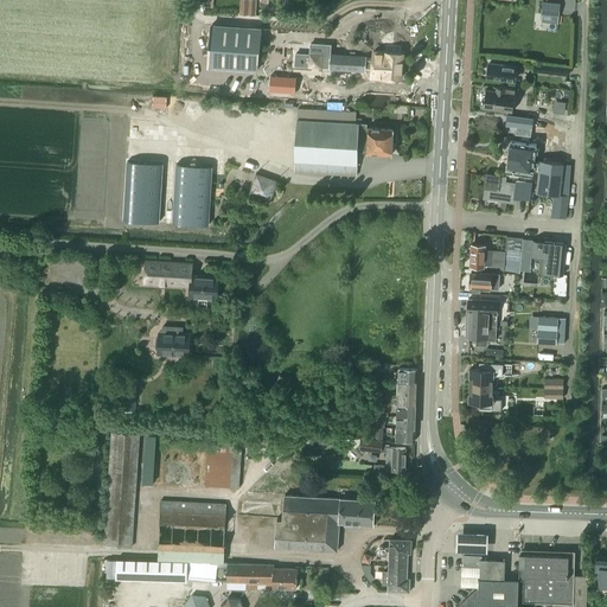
[(240,0),(240,14),(255,16),(255,0),(240,0)]
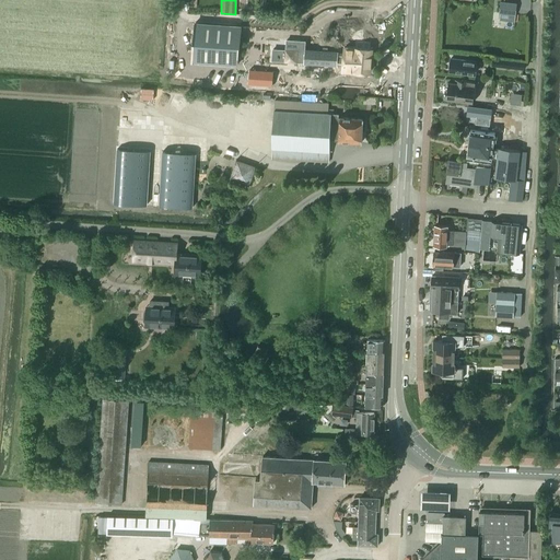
[(517,3),(500,1),(499,13),(500,13),(515,15),(517,3)]
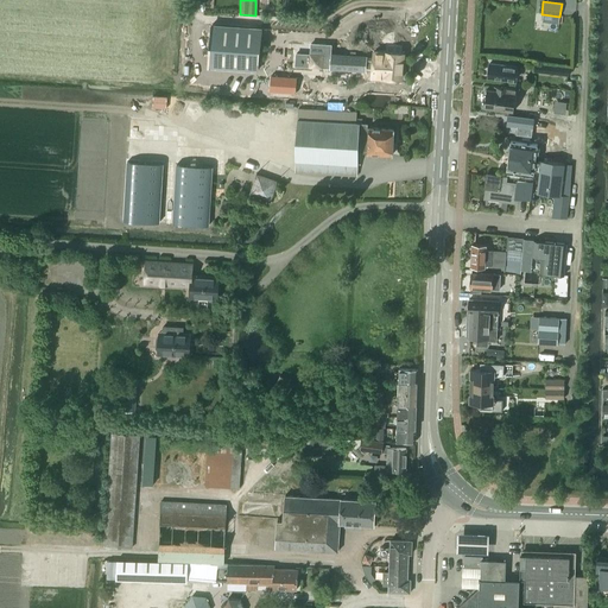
[(257,71),(260,29),(213,25),(209,68),(257,71)]
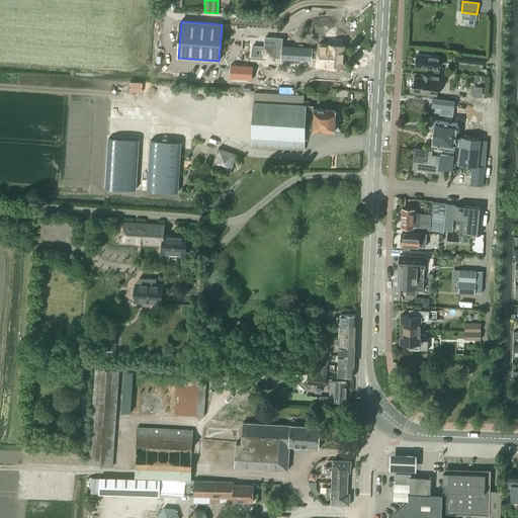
[(252,46),(252,55),(256,55),(256,57),(263,58),(263,59),(275,60),(275,58),(281,59),(312,61),(312,58),(318,59),(318,52),(312,51),(312,50),(281,48),(282,38),(265,37),(264,36),(263,46),(263,47),(254,46),(252,46)]
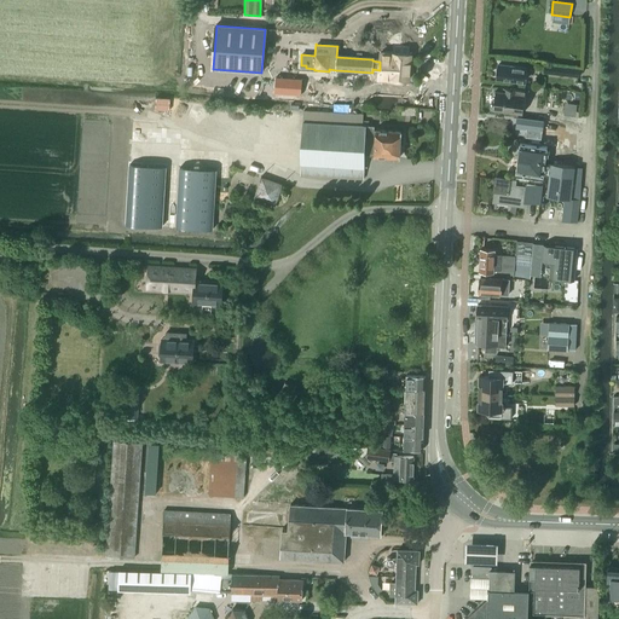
[(392,79),(409,80),(411,56),(393,53),(393,55),(381,53),(380,62),(380,70),(379,77),(392,79)]
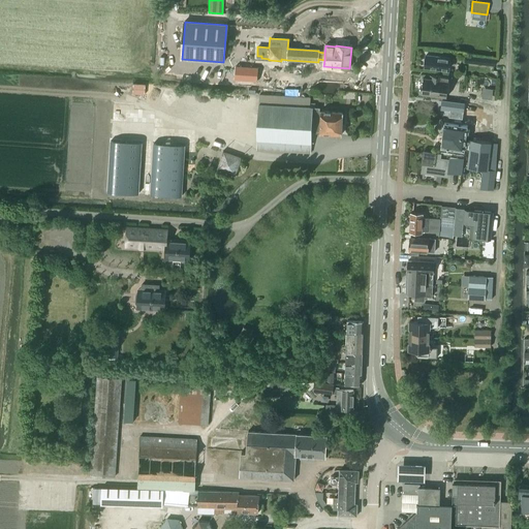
[(436,56),(435,57),(425,56),(424,67),(448,69),(449,57),(436,56)]
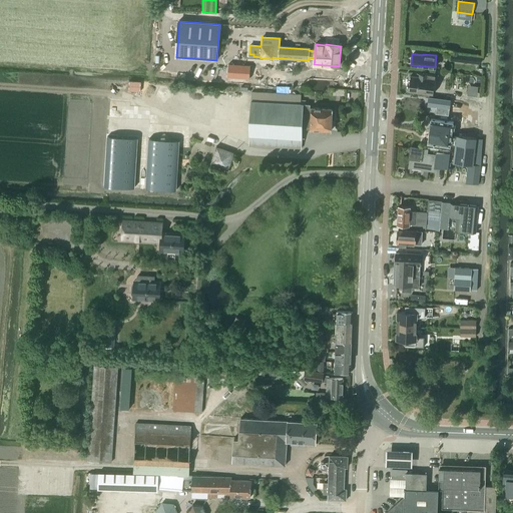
[(451,54),(451,60),(479,63),(480,57),(451,54)]
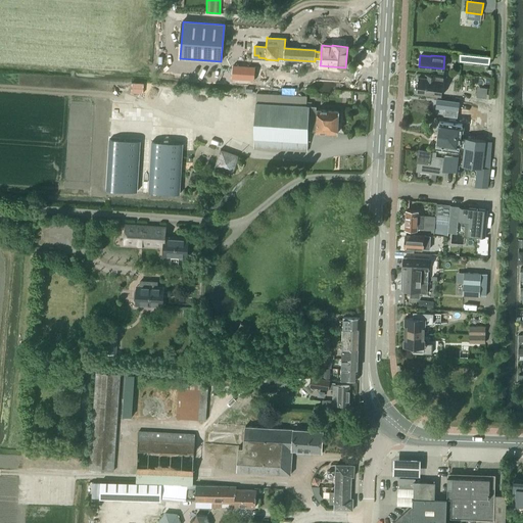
[(233,65),(232,78),(232,80),(254,81),(255,66),(233,65)]
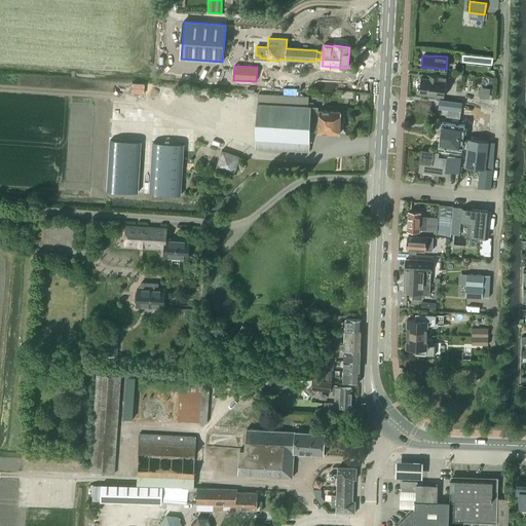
[(430,76),(430,79),(420,78),(418,95),(444,97),(446,77),(430,76)]
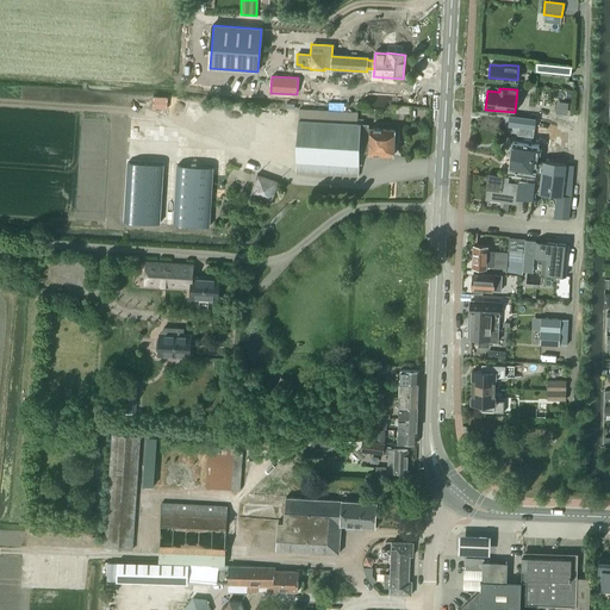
[(368,128),(369,124),(363,123),(363,119),(358,119),(358,113),(299,110),(296,173),(359,176),(360,154),(394,155),(396,130),(368,128)]
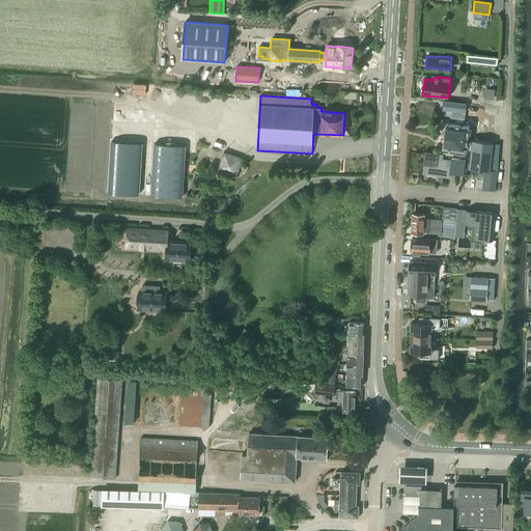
[(446,102),(445,110),(450,111),(449,118),(464,119),(466,104),(446,102)]
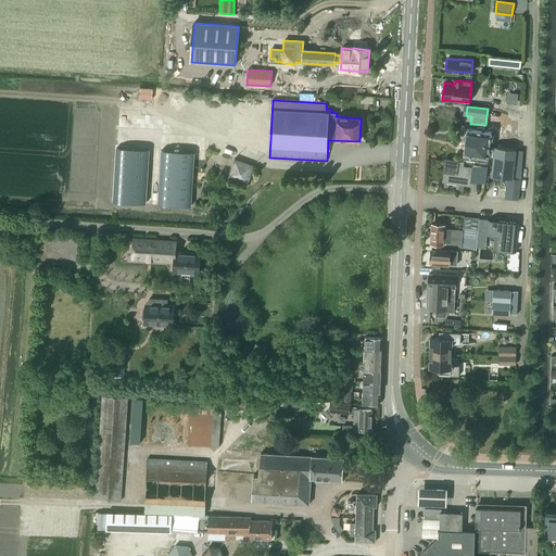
[(490,110),(488,126),(498,127),(497,142),(515,144),(518,113),(490,110)]
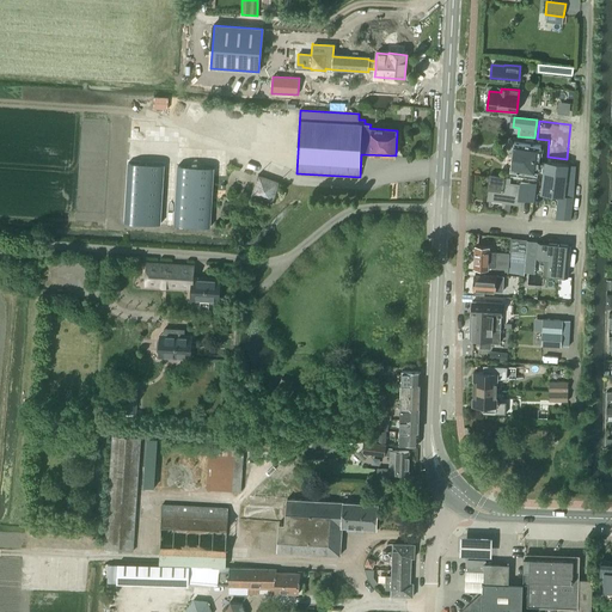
[(513,142),(512,157),(518,158),(519,160),(538,160),(540,145),(513,142)]
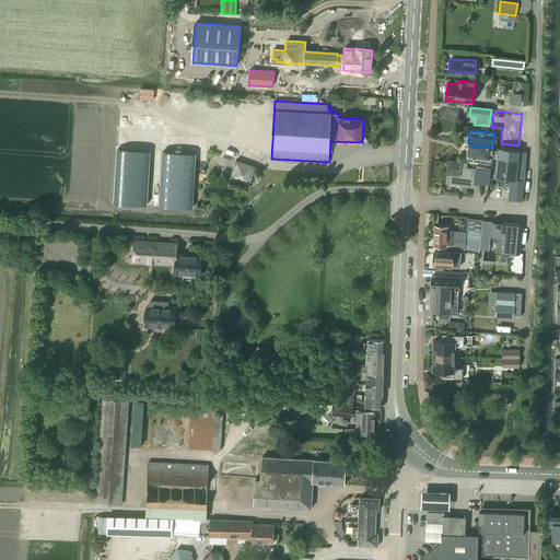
[(491,160),(492,147),(475,147),(474,144),(468,143),(466,156),(491,160)]
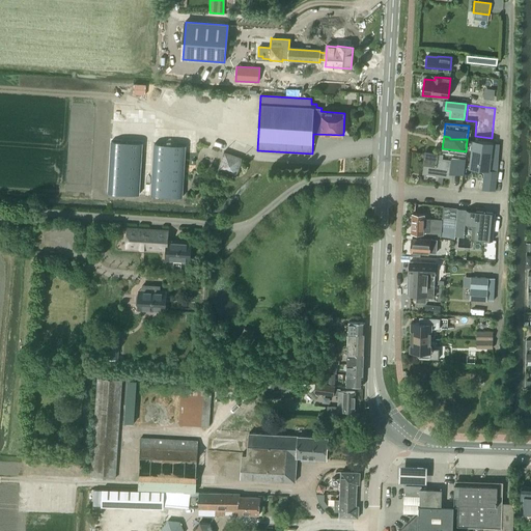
[(473,140),(469,166),(469,168),(483,170),(496,172),(497,172),(499,144),(492,143),(473,140)]
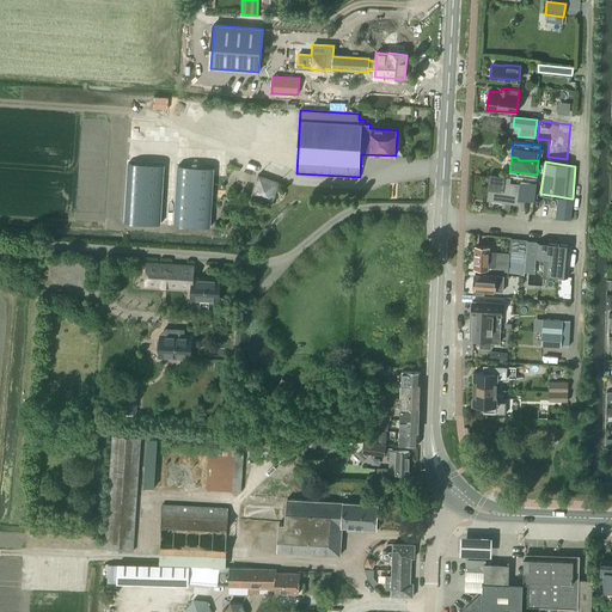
[(128,163),(124,222),(160,225),(164,165),(128,163)]
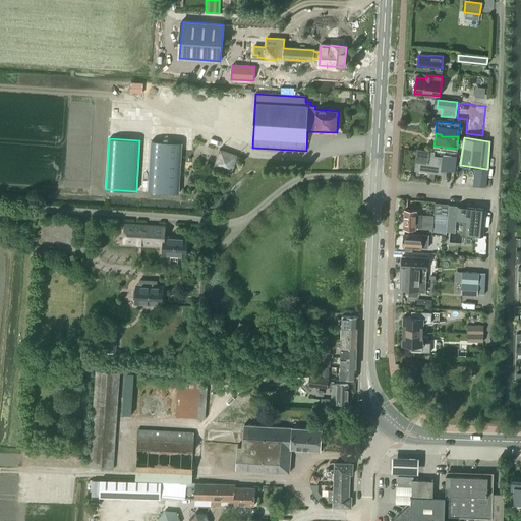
[(152,140),(149,191),(179,193),(182,142),(152,140)]
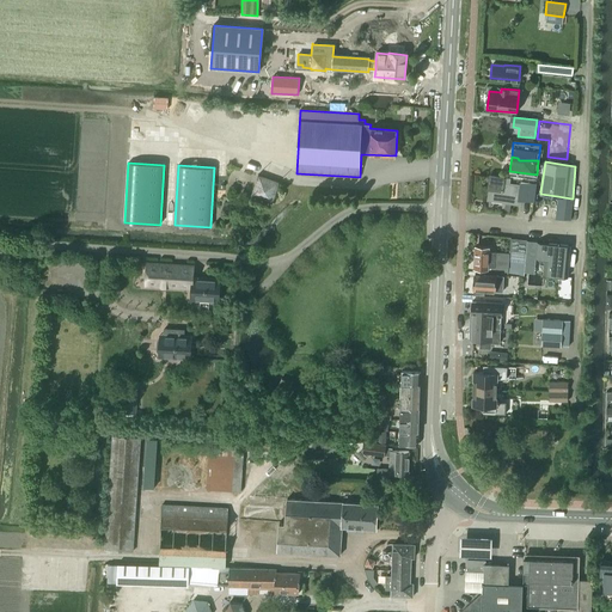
[(489,176),(487,190),(493,190),(491,200),(519,203),(519,197),(533,200),(534,183),(519,182),(509,181),(509,178),(489,176)]
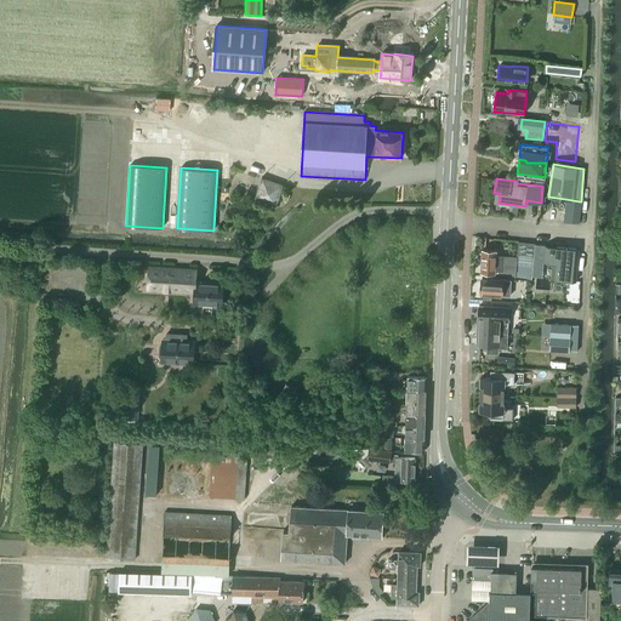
[(579,223),(580,201),(565,199),(563,221),(579,223)]
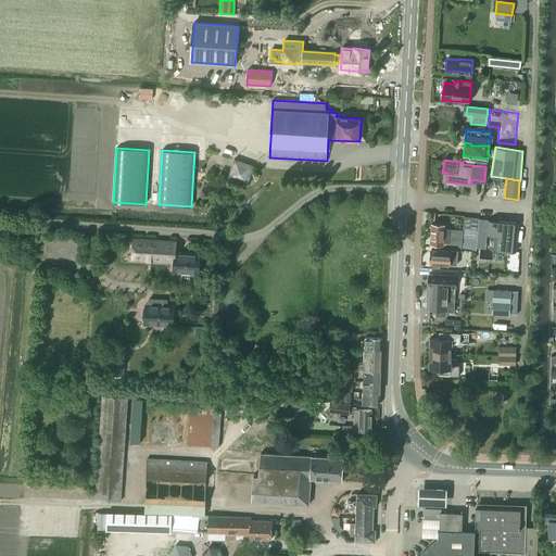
[(462,244),(460,249),(476,251),(478,230),(479,218),(464,216),(463,228),(462,244)]
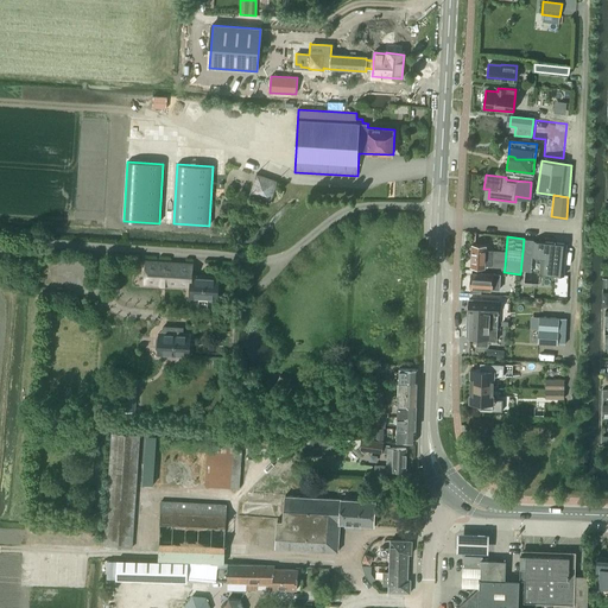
[(533,240),(532,258),(542,258),(539,273),(564,276),(567,244),(533,240)]
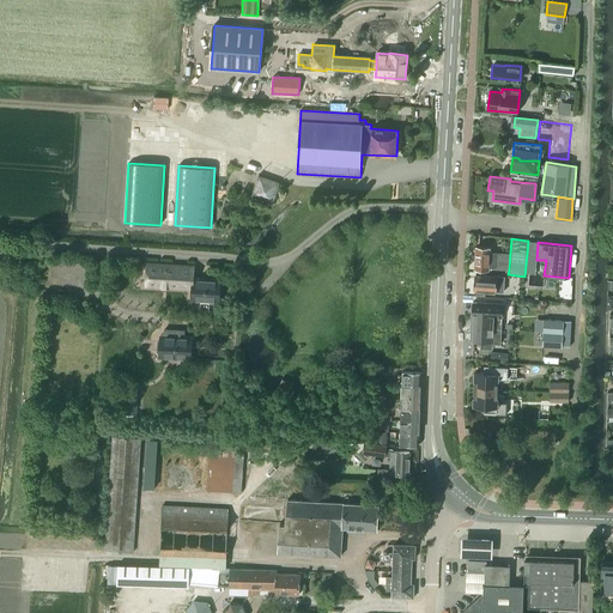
[(475,248),(474,269),(485,271),(485,273),(508,275),(508,274),(509,269),(496,268),(497,253),(490,253),(490,248),(475,248)]
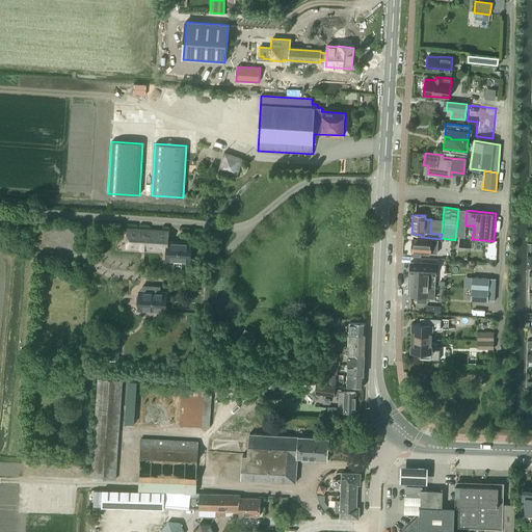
[(168,242),(168,232),(127,229),(126,247),(166,250),(166,261),(190,263),(191,243),(168,242)]
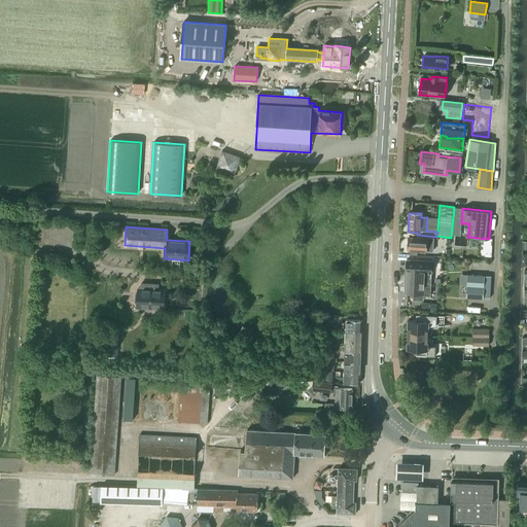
[(432,251),(433,238),(409,237),(408,242),(407,243),(407,247),(408,248),(408,249),(418,250),(420,251),(423,251),(424,250),(432,251)]
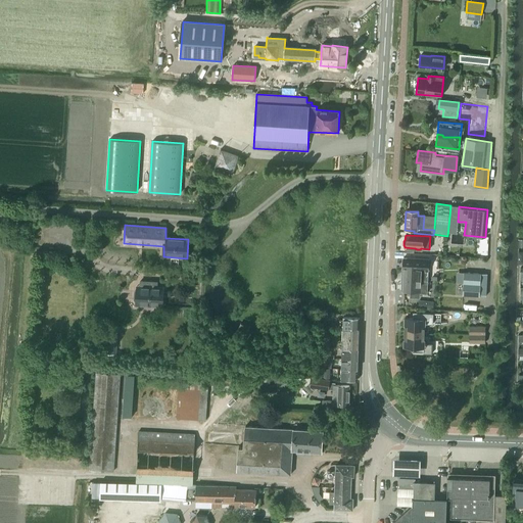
[(401,275),(401,279),(402,279),(427,280),(427,258),(401,257),(401,275)]
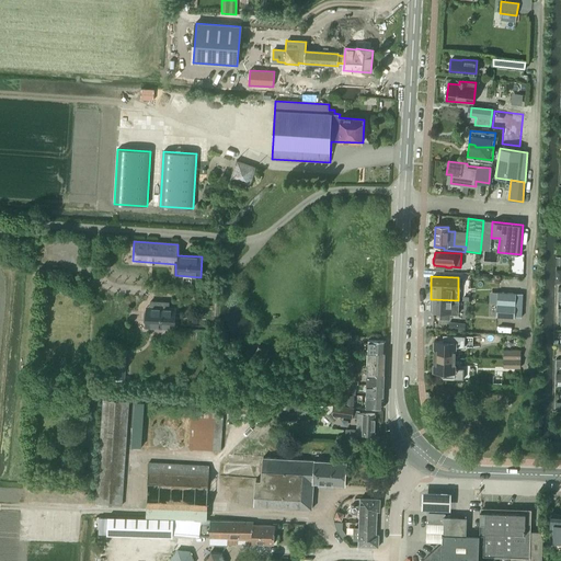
[(497,293),(496,305),(515,306),(522,306),(522,304),(522,298),(522,294),(516,294),(497,293)]
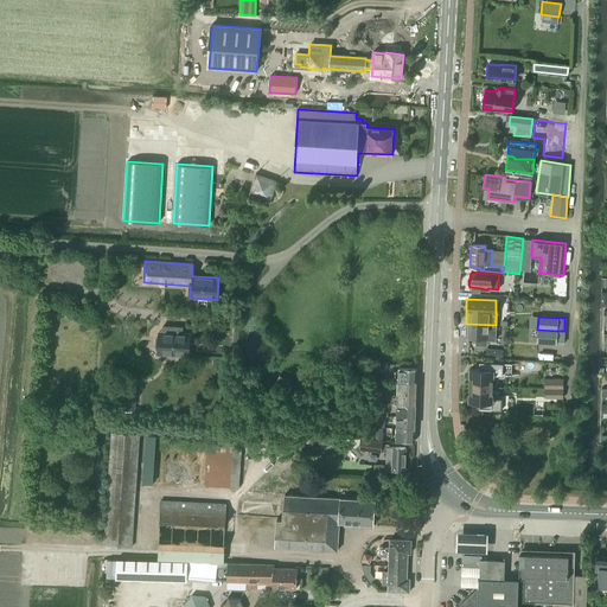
[(466,328),(466,337),(477,337),(477,339),(475,339),(475,345),(487,346),(487,340),(494,340),(496,325),(467,324),(466,324),(466,328)]
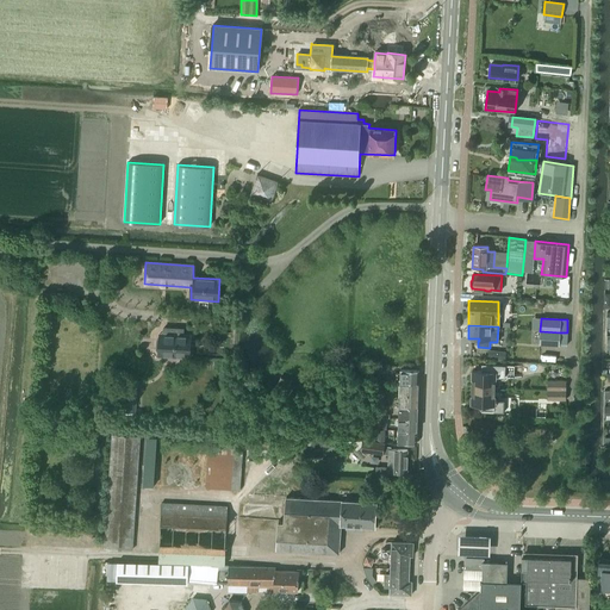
[(163,328),(163,334),(159,334),(159,338),(157,340),(156,350),(159,353),(162,353),(162,356),(190,358),(191,336),(181,335),(181,329),(163,328)]
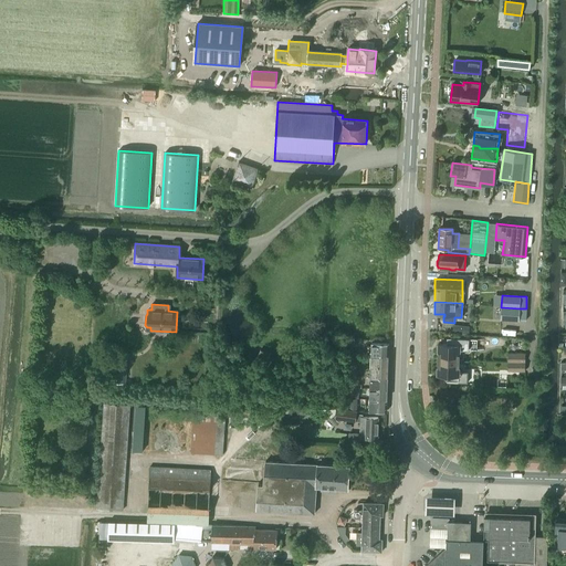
[(501,307),(500,320),(520,321),(525,321),(526,308),(520,308),(501,307)]
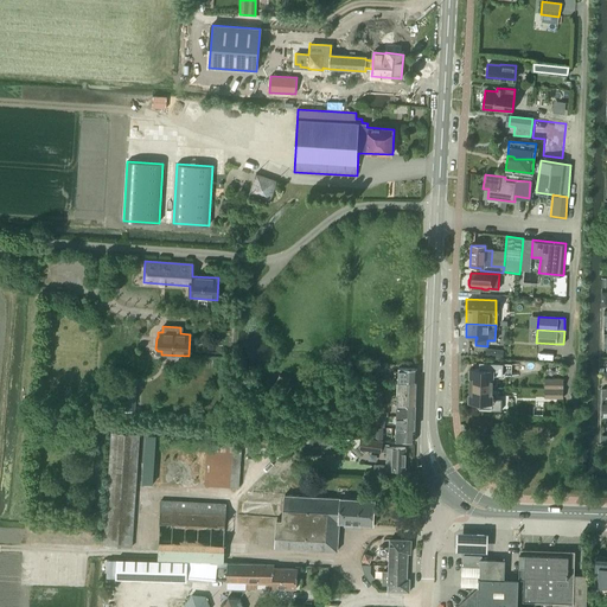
[(470,387),(492,387),(493,375),(503,376),(503,364),(479,364),(479,370),(470,370),(470,387)]
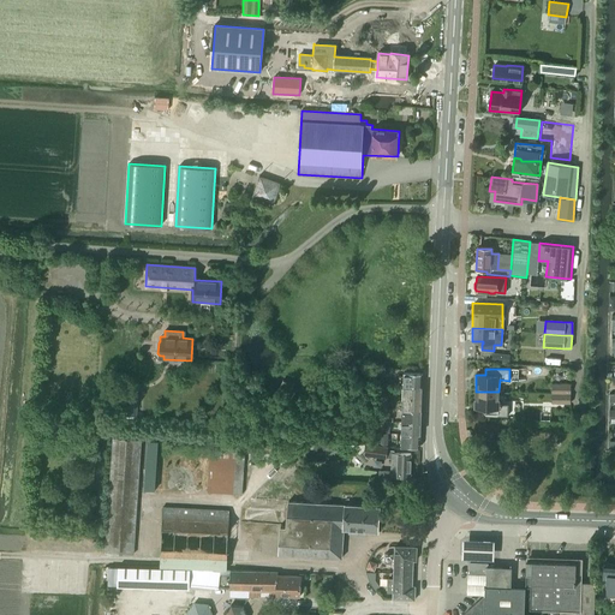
[(404,374),(404,386),(422,386),(423,374),(404,374)]
